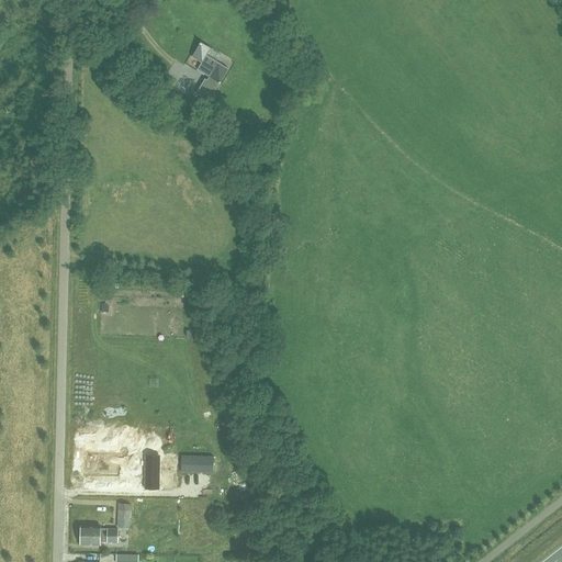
[(197,49),(192,56),(198,59),(202,62),(205,64),(200,71),(210,77),(208,80),(205,79),(198,93),(210,101),(221,83),(225,76),(229,69),(217,63),(216,62),(206,56),(209,52),(211,49),(211,48),(206,45),(201,42),(197,49)]
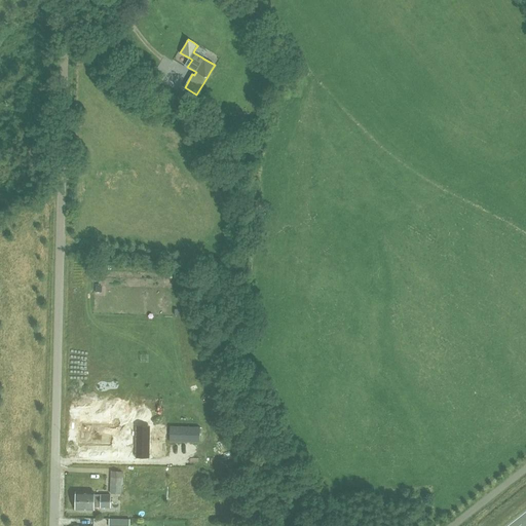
[(228,127),(226,129),(233,140),(243,132),(236,121),(228,127)]
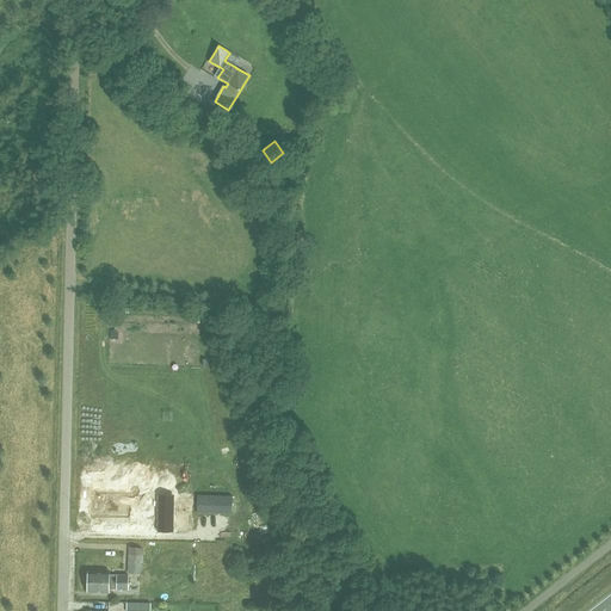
[(272,164),(263,168),(267,177),(277,172),(272,164)]
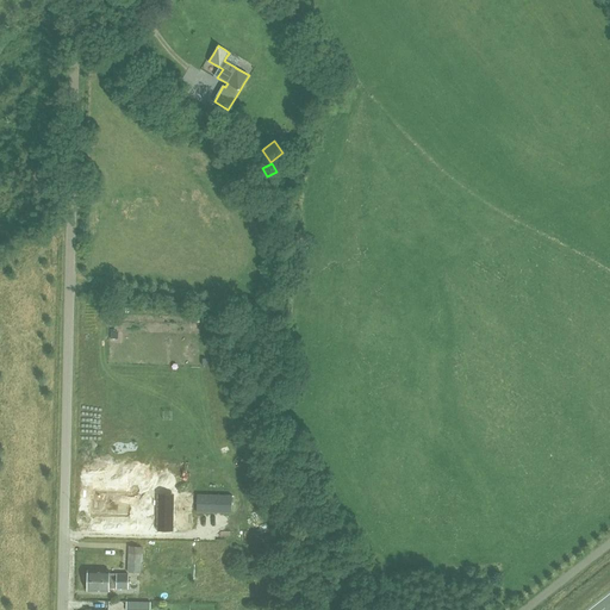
[(91,493),(91,514),(117,514),(125,514),(129,515),(130,495),(91,493)]
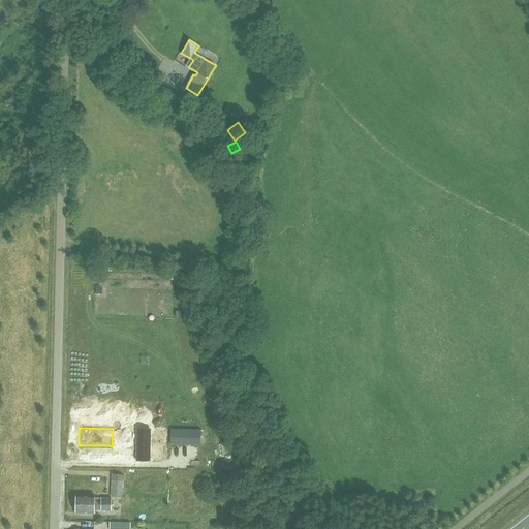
[(172,428),(170,443),(200,444),(201,429),(172,428)]
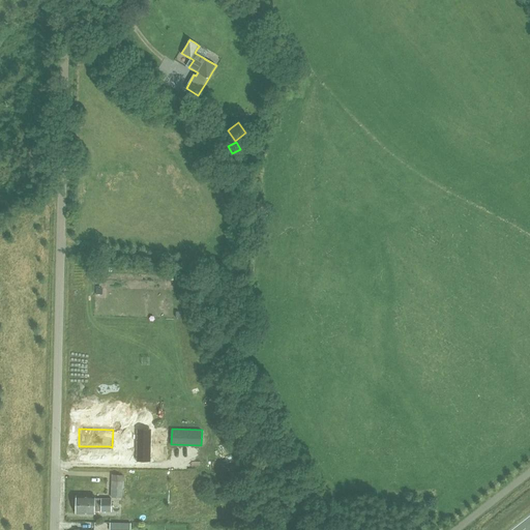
[(138,437),(137,461),(149,462),(150,437),(138,437)]
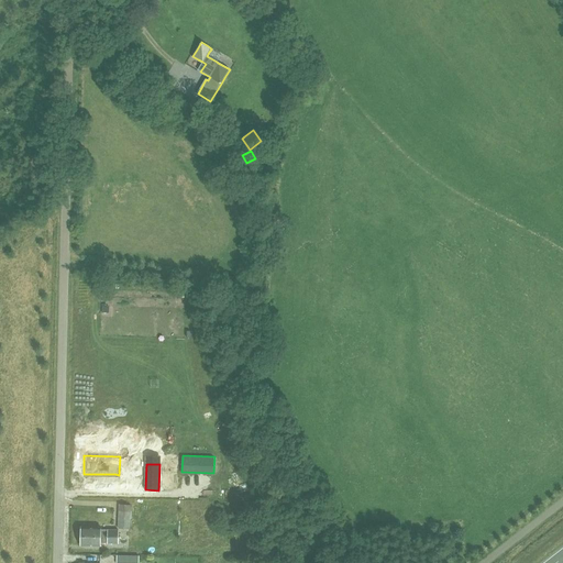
[(119,504),(118,528),(130,529),(131,505),(119,504)]
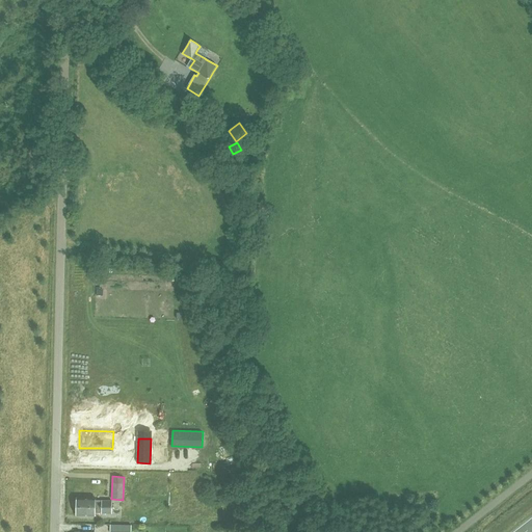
[(77,500),(77,508),(111,508),(111,501),(102,501),(96,501),(96,500),(77,500)]
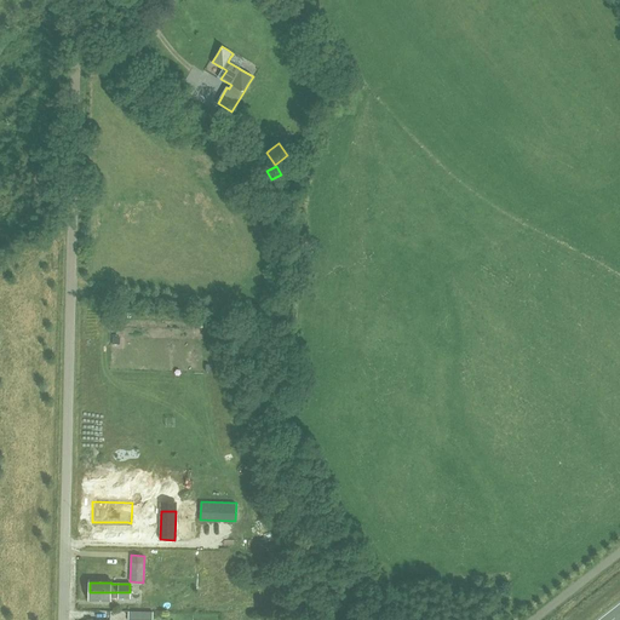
[(90,592),(89,601),(110,602),(110,598),(130,598),(130,592),(90,592)]
